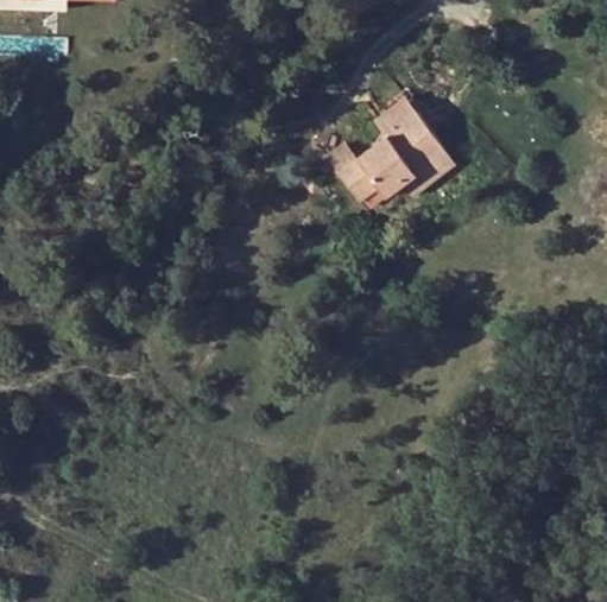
[(385,137),(417,114),(405,100),(374,122),(385,137)]
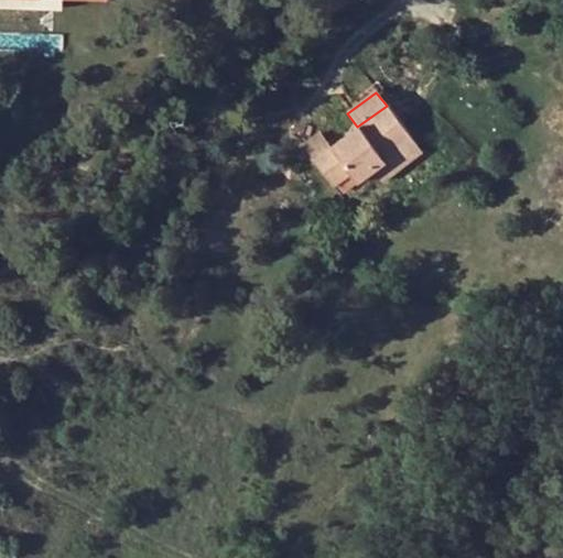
[(328,148),(311,161),(334,188),(353,176),(358,184),(376,172),(387,163),(391,170),(420,148),(387,106),(357,127),(328,148)]
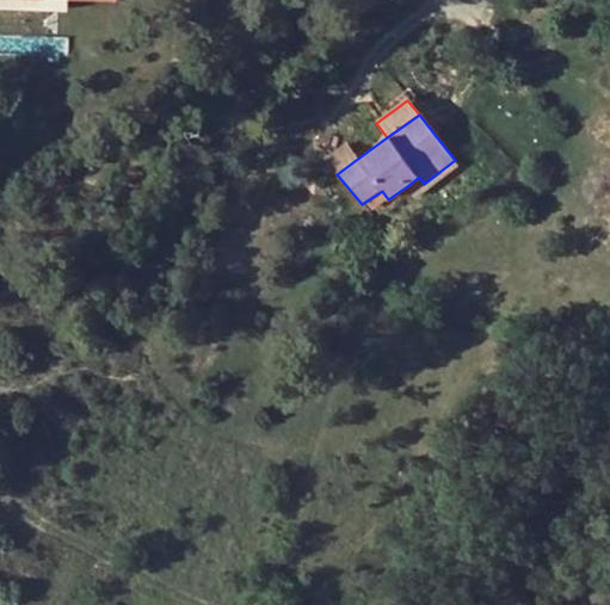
[(344,144),(325,159),(337,174),(356,160),(344,144)]
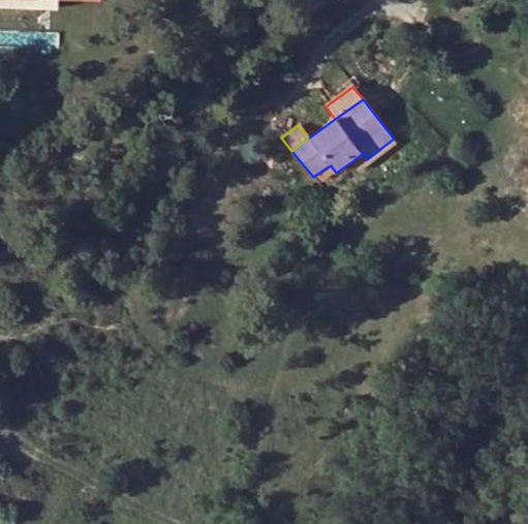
[(367,159),(370,163),(398,144),(394,139),(367,159)]
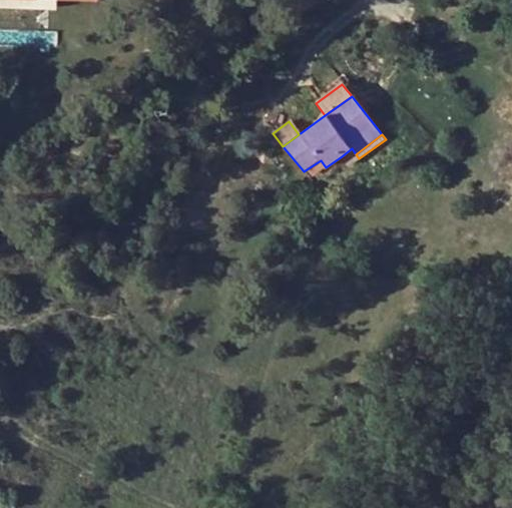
[(342,156),(349,166),(359,158),(356,154),(352,148),(342,156)]
